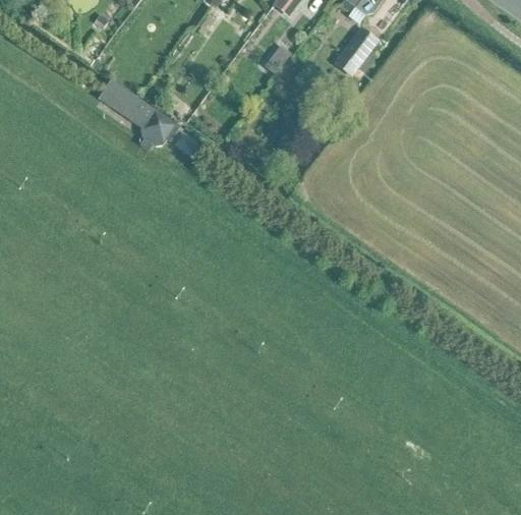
[(290,15),(301,0),(275,0),(273,2),(290,15)]
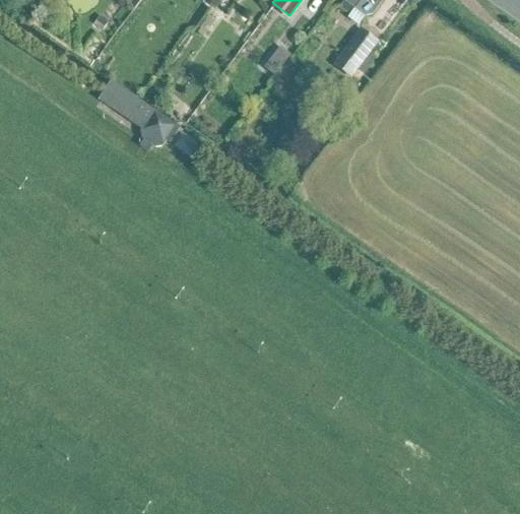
[(364,13),(373,12),(381,0),(341,0),(339,4),(349,12),(353,6),(364,13)]
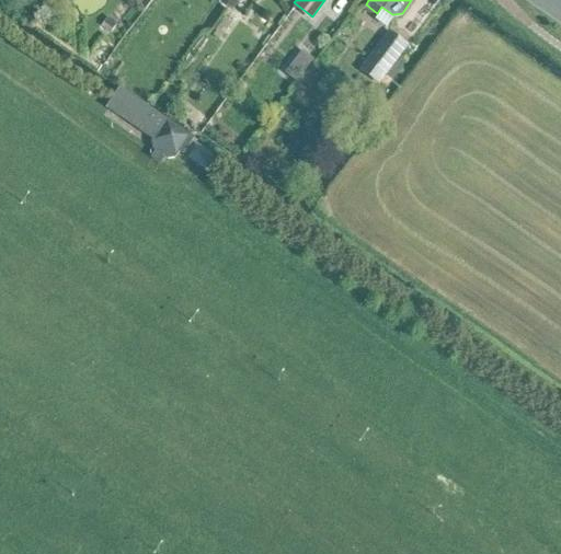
[(366,57),(386,71),(409,42),(388,26),(366,57)]
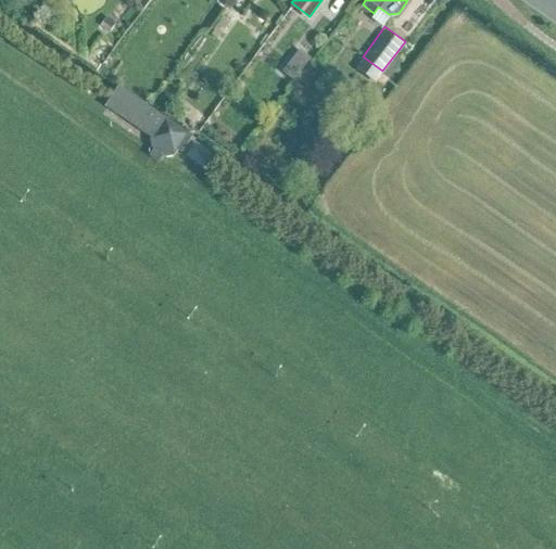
[(191,135),(118,85),(105,103),(118,112),(121,107),(155,131),(151,138),(152,145),(165,154),(173,153),(177,147),(181,149),(191,135)]
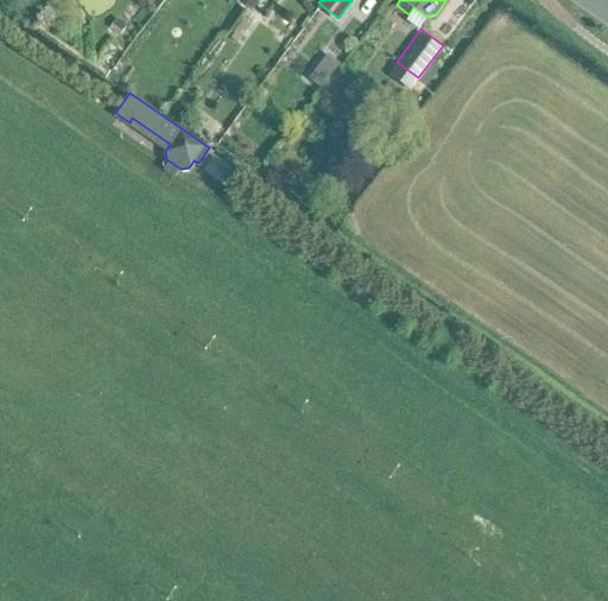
[(230,185),(241,170),(211,150),(201,165),(230,185)]
